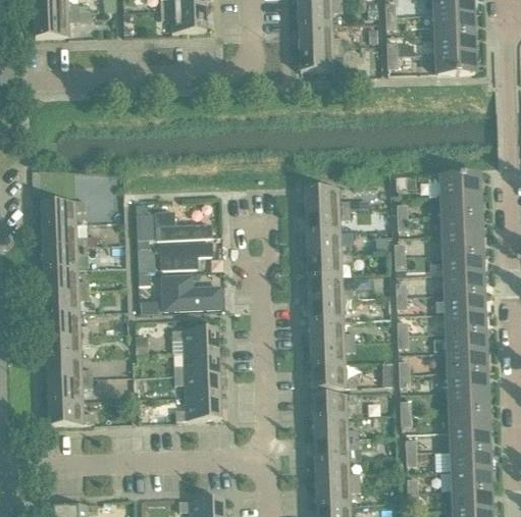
[(68,4),(68,0),(33,0),(34,14),(79,12),(79,3),(68,4)]
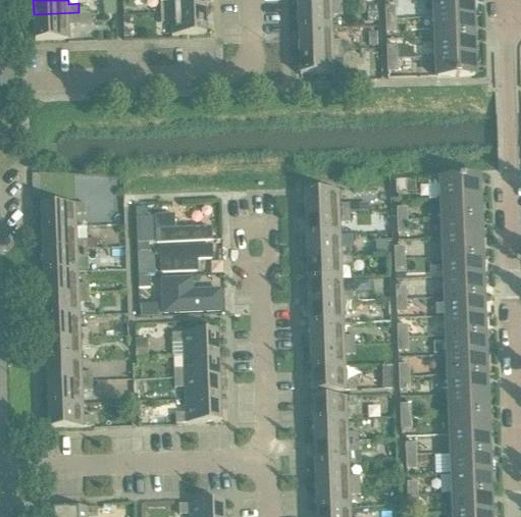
[(205,8),(204,0),(170,0),(160,0),(160,9),(205,8)]
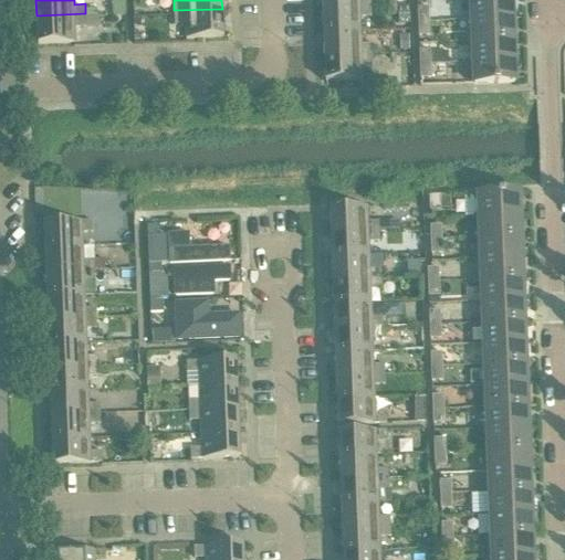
[(512,16),(511,0),(471,0),(471,17),(512,16)]
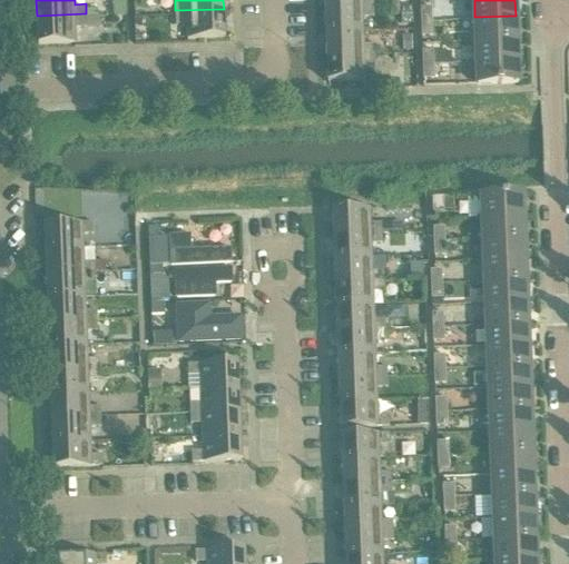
[(363,28),(362,13),(374,13),(373,3),(324,5),(325,29),(363,28)]
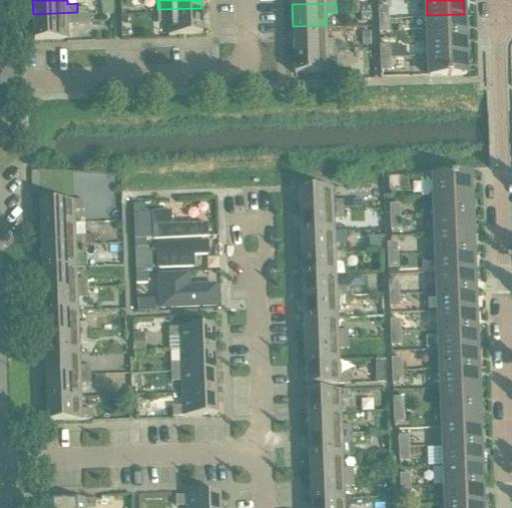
[(389,16),(389,3),(379,3),(379,16),(389,16)]
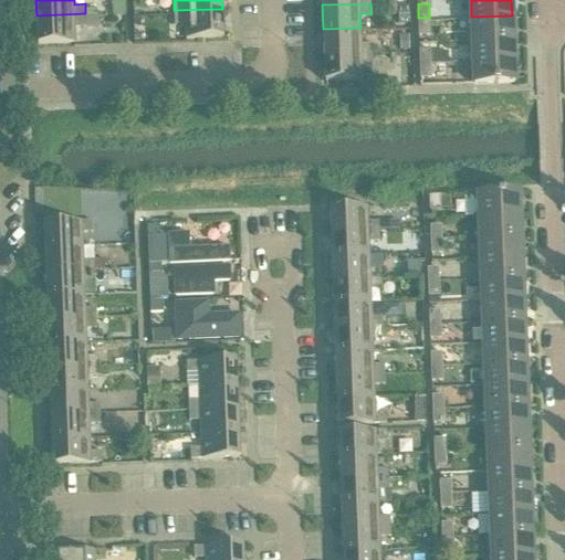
[(223,33),(222,9),(174,10),(175,20),(186,20),(186,35),(223,33)]
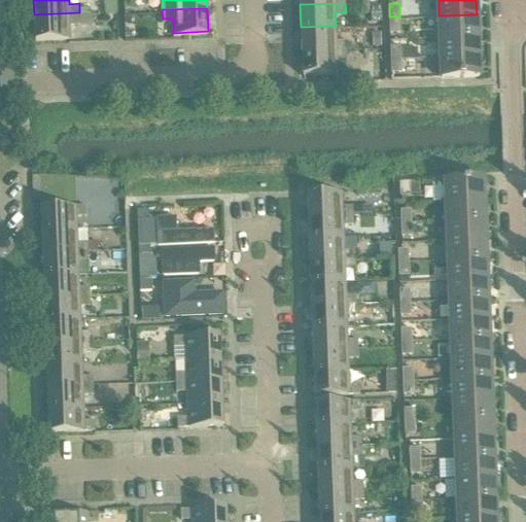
[(70,36),(69,23),(79,23),(79,12),(34,14),(35,38),(70,36)]
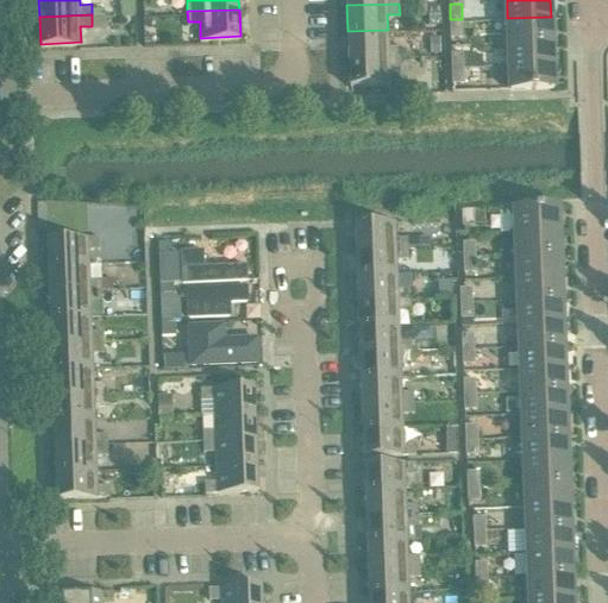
[(552,39),(551,17),(507,18),(508,41),(552,39)]
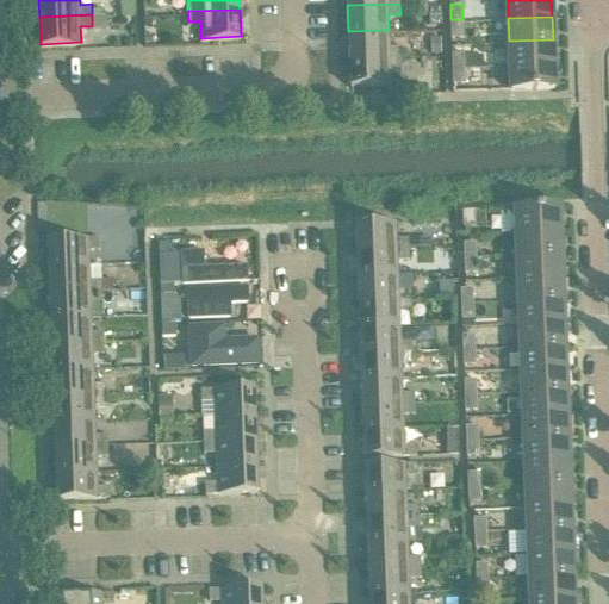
[(464,33),(463,19),(451,19),(452,35),(464,33)]
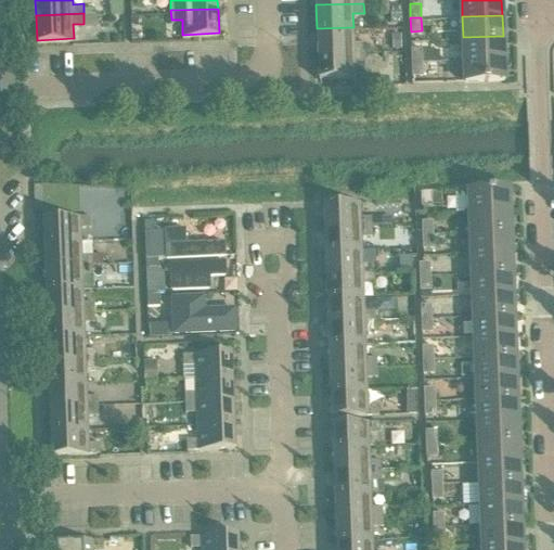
[(365,50),(365,40),(353,40),(353,27),(317,28),(318,52),(365,50)]
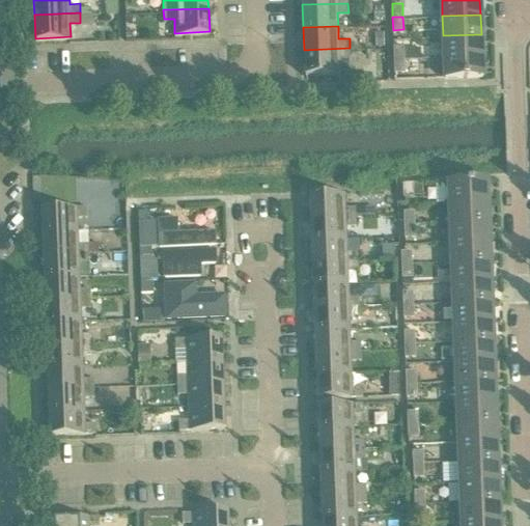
[(482,54),(481,34),(443,35),(444,56),(482,54)]
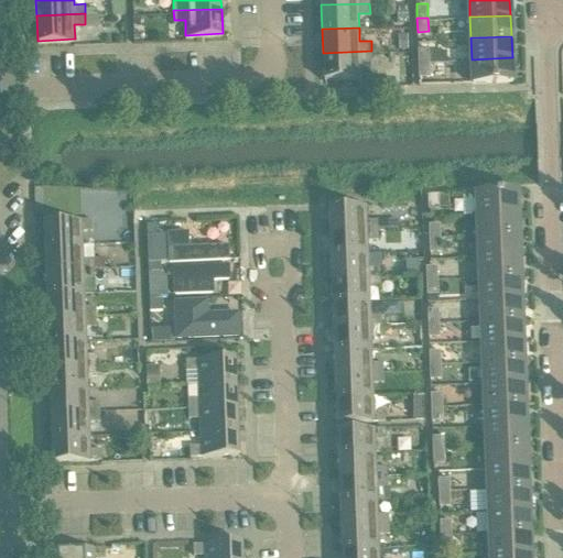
[(430,59),(429,45),(418,46),(419,59),(430,59)]
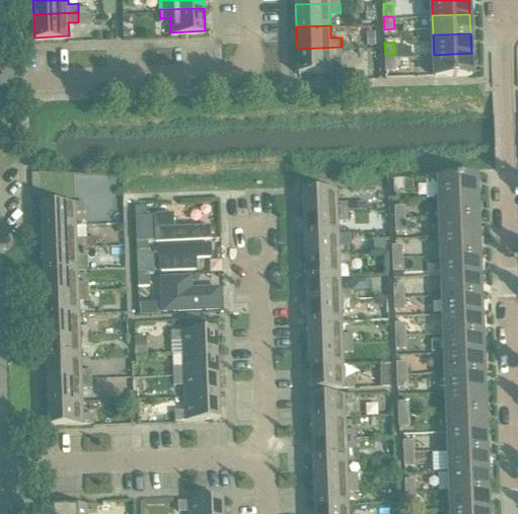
[(342,56),(342,47),(297,49),(298,71),(333,70),(331,56),(342,56)]
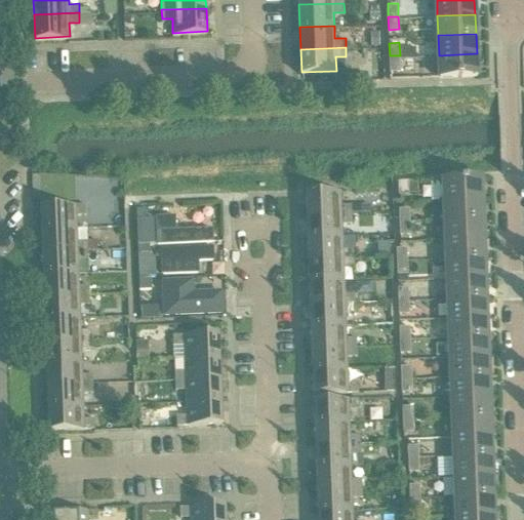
[(477,74),(477,53),(439,55),(440,75),(477,74)]
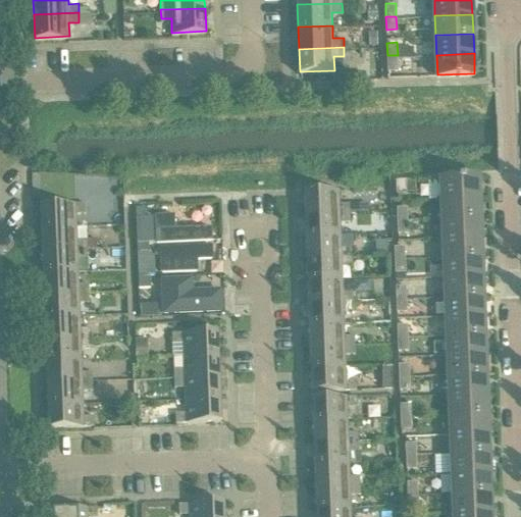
[(398,68),(398,55),(387,55),(387,69),(398,68)]
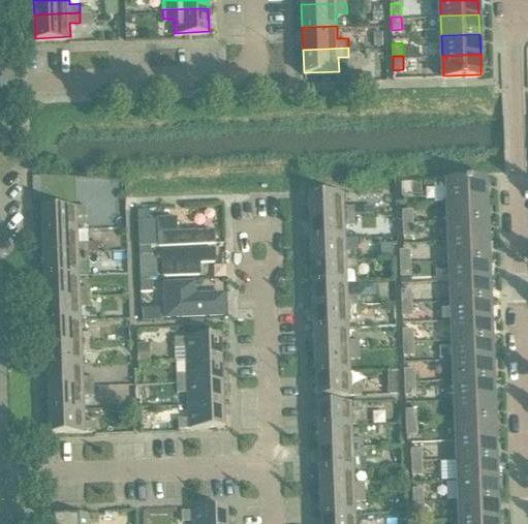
[(486,197),(485,177),(446,178),(447,198),(486,197)]
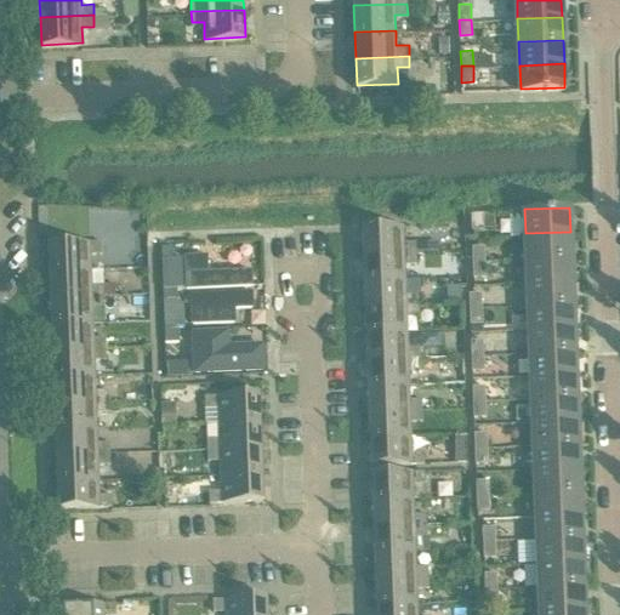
[(483,226),(483,211),(471,211),(472,227),(483,226)]
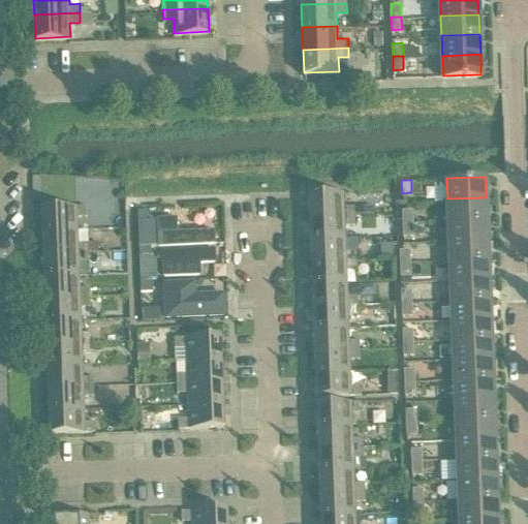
[(343,204),(343,190),(308,191),(309,215),(354,213),(353,204),(343,204)]
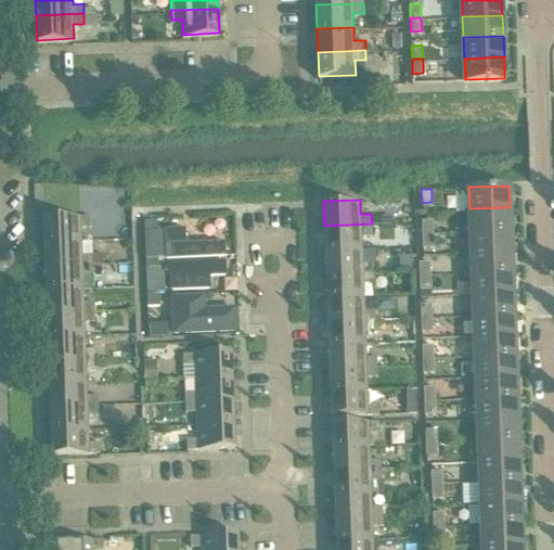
[(511,228),(510,207),(469,208),(469,230),(511,228)]
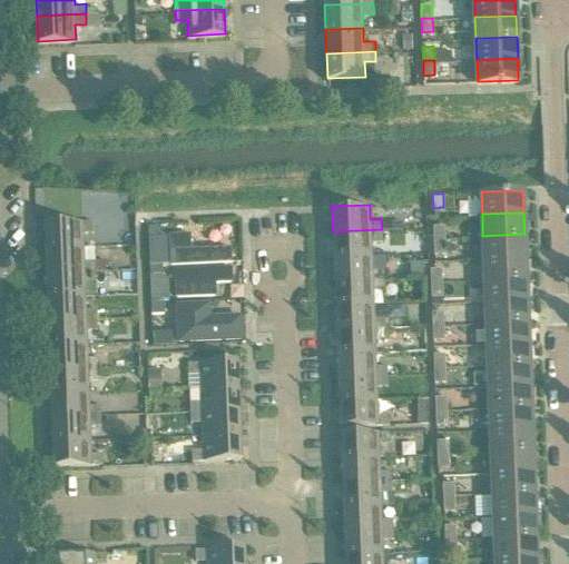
[(84,245),(82,230),(94,230),(94,219),(45,221),(46,246),(84,245)]
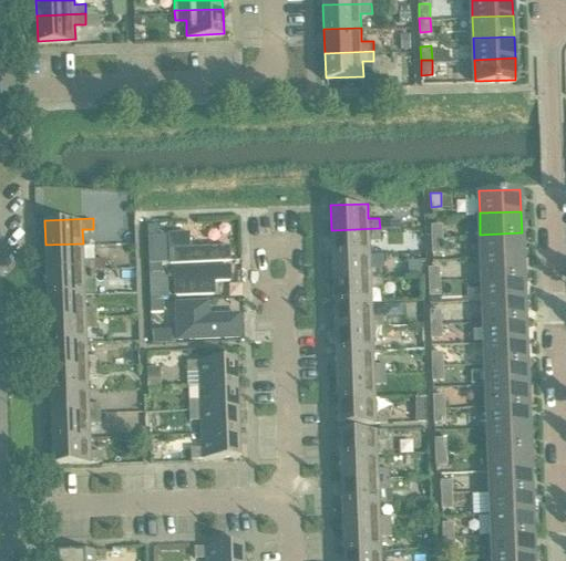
[(161,234),(160,222),(147,222),(148,234),(161,234)]
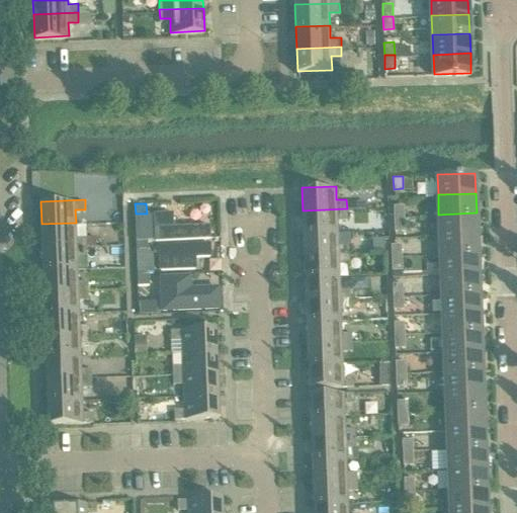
[(404,216),(404,203),(394,203),(395,217),(404,216)]
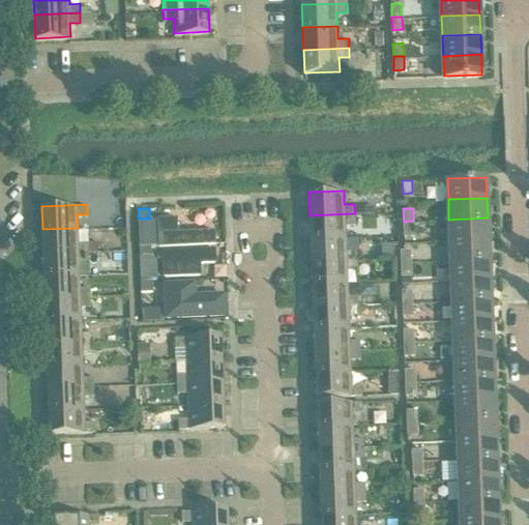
[(345,236),(345,224),(355,223),(355,213),(310,215),(311,237),(345,236)]
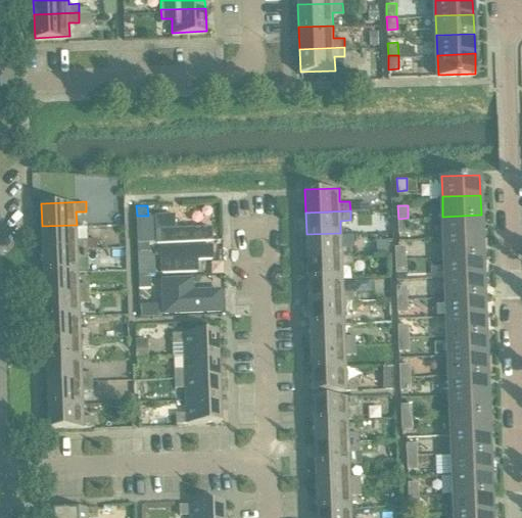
[(212,214),(158,216),(159,240),(214,238),(212,214)]
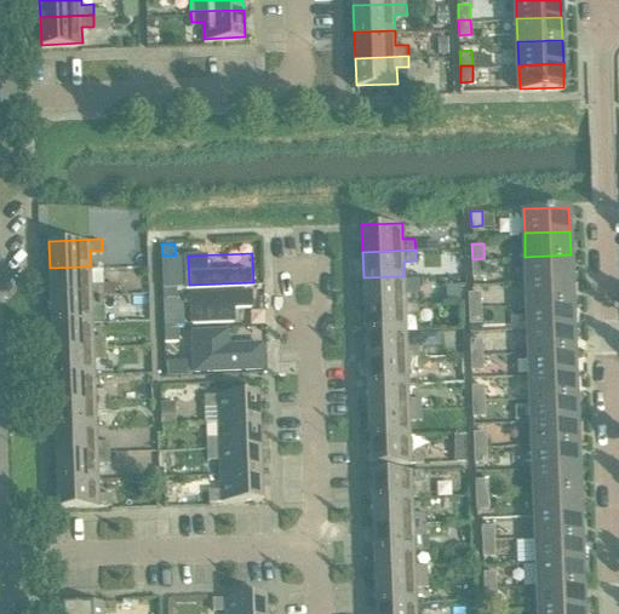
[(176,256),(162,256),(164,285),(177,283),(187,283),(185,254),(176,256)]
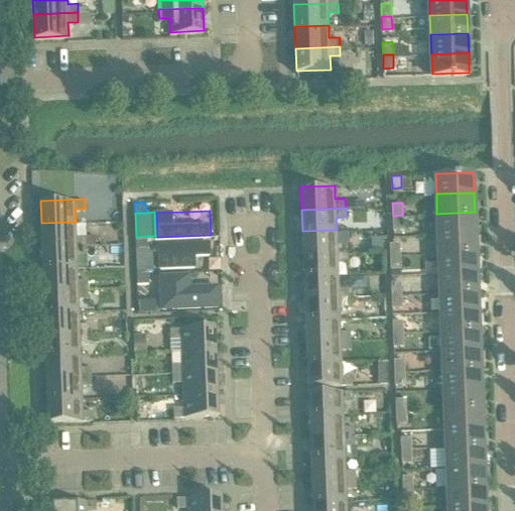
[(475,231),(475,212),(436,214),(437,233),(475,231)]
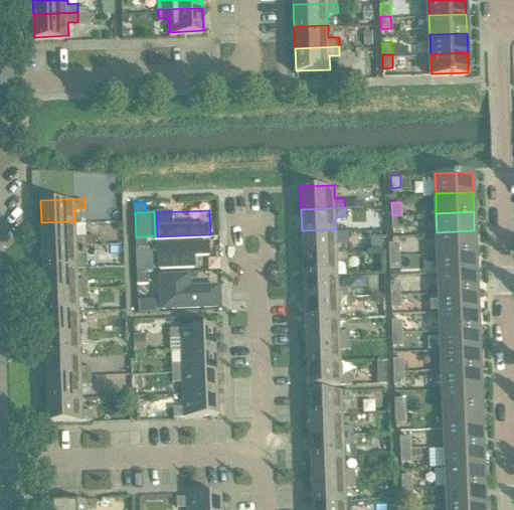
[(402,227),(401,214),(392,215),(392,227),(402,227)]
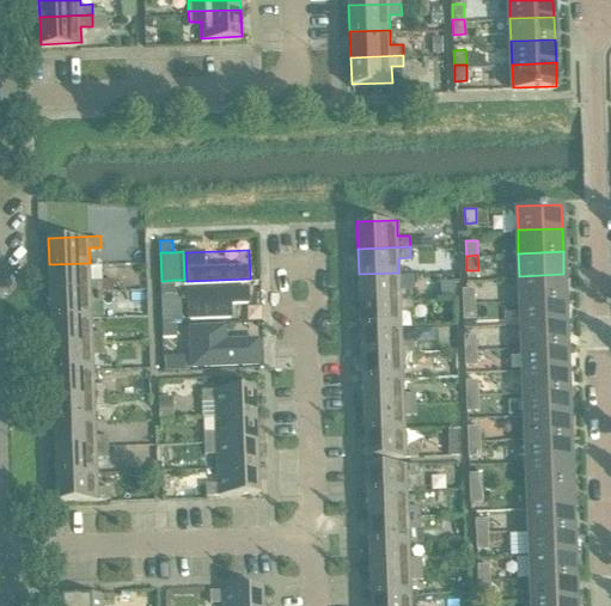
[(90,277),(90,263),(49,264),(50,291),(103,288),(102,277),(90,277)]
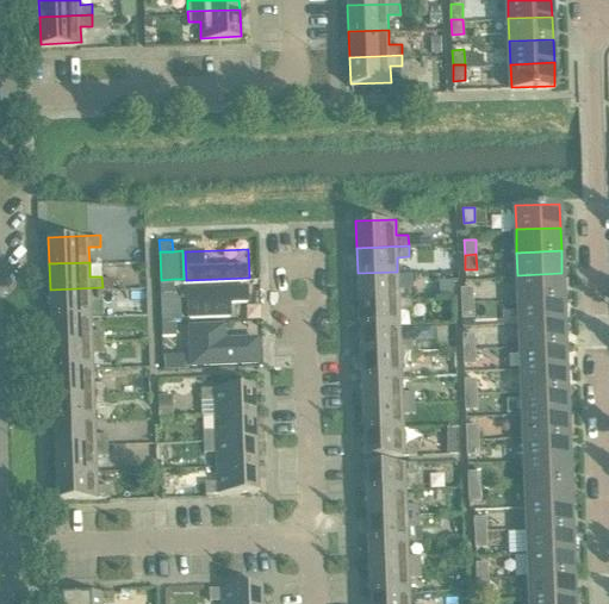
[(398,286),(397,272),(358,273),(359,299),(410,297),(410,286),(398,286)]
